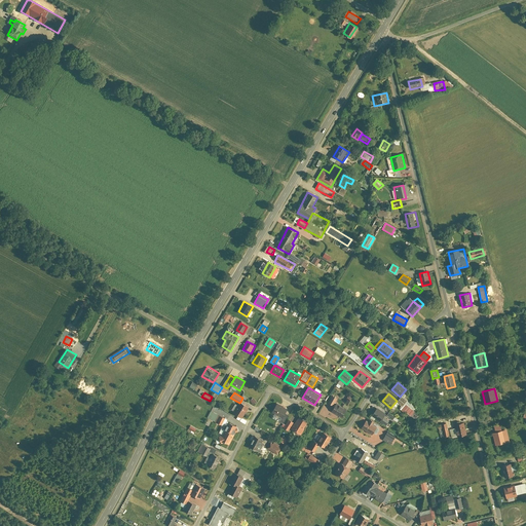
[(329,403),(333,406),(337,399),(333,396),(329,403)]
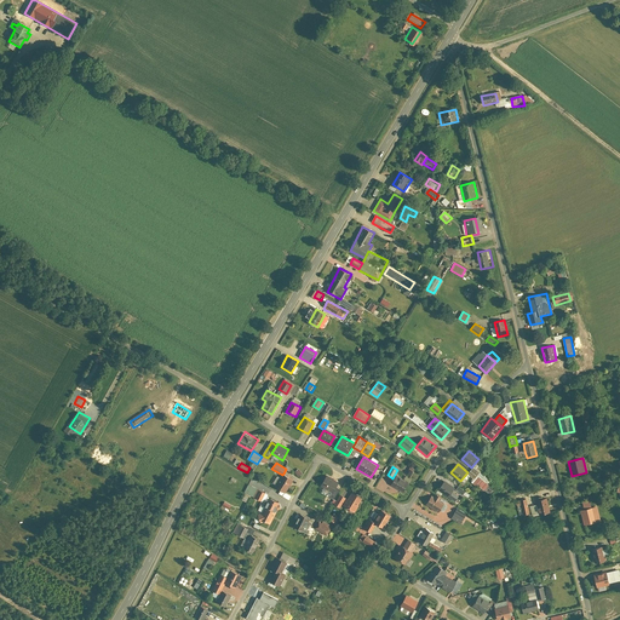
[(475,466),(471,471),(477,476),(481,471),(475,466)]
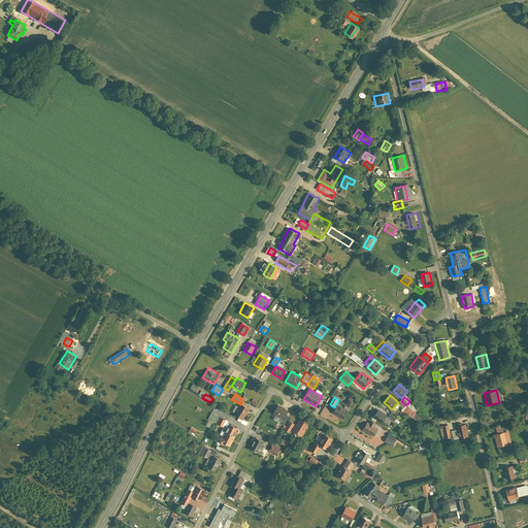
[(250,409),(241,403),(240,404),(234,415),(243,420),(250,409)]
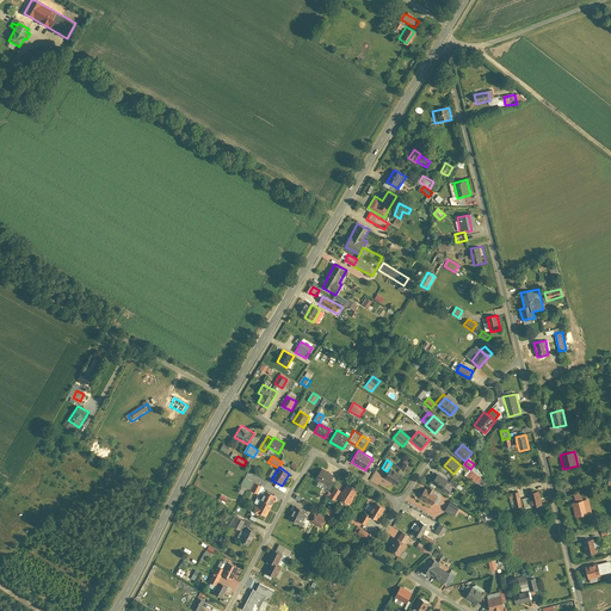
[(315,479),(327,486),(331,480),(334,475),(322,468),(315,479)]
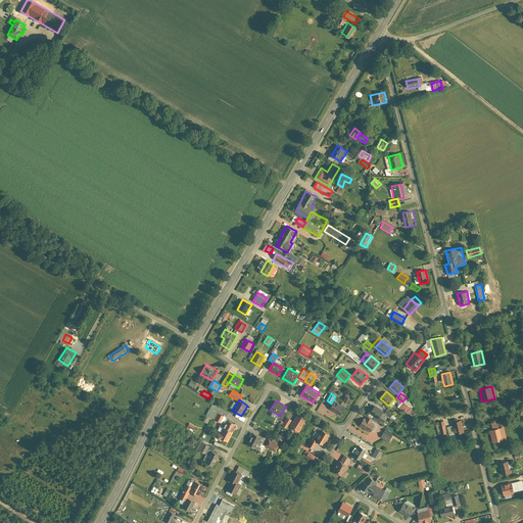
[(330,409),(340,416),(345,408),(335,401),(330,409)]
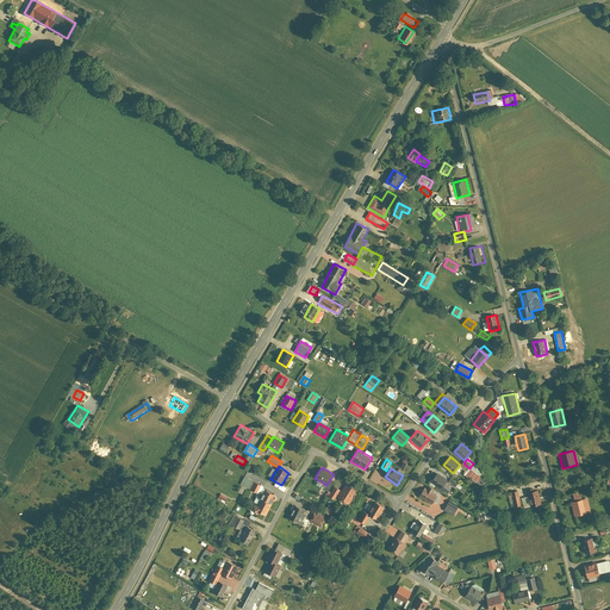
[(480,478),(470,468),(467,471),(465,474),(477,484),(480,478)]
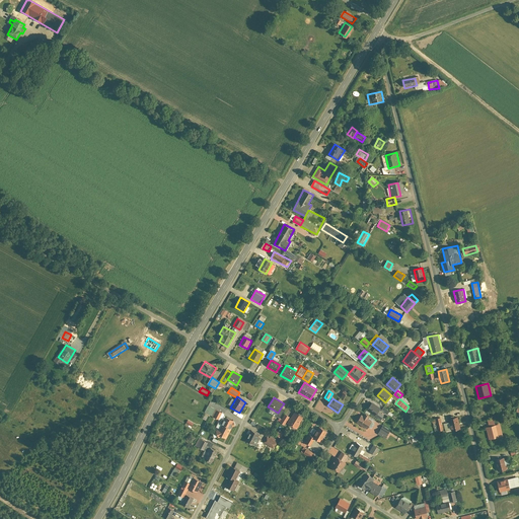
[(379,413),(381,409),(372,402),(367,411),(376,417),(379,413)]
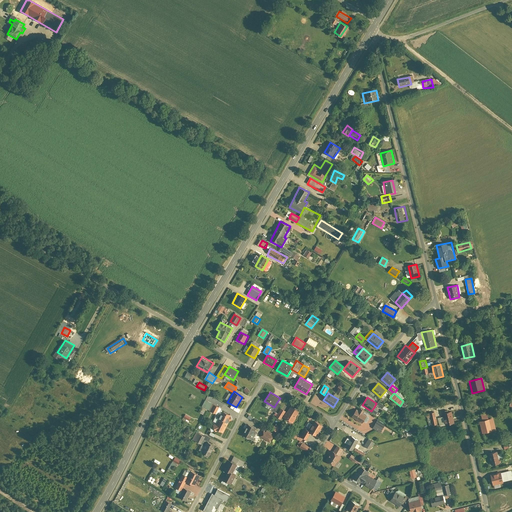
[(202,406),(215,414),(219,408),(206,400),(202,406)]
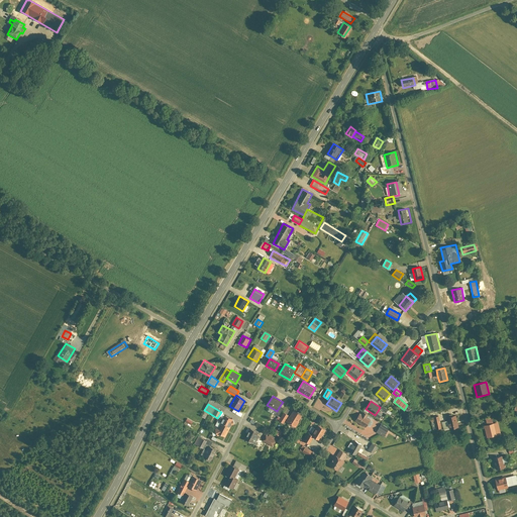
[(278,418),(283,408),(280,406),(277,411),(274,416),(278,418)]
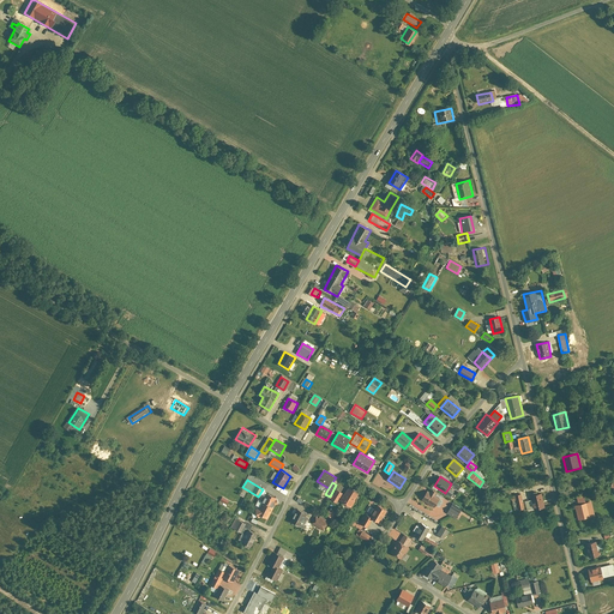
[(341,501),(351,509),(360,493),(349,487),(341,501)]
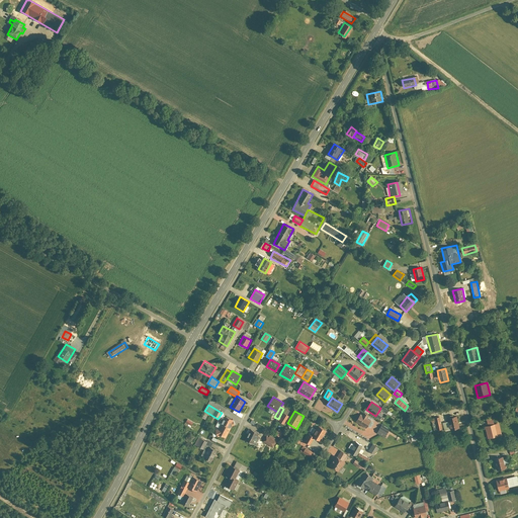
[(283,425),(289,416),(284,414),(279,423),(283,425)]
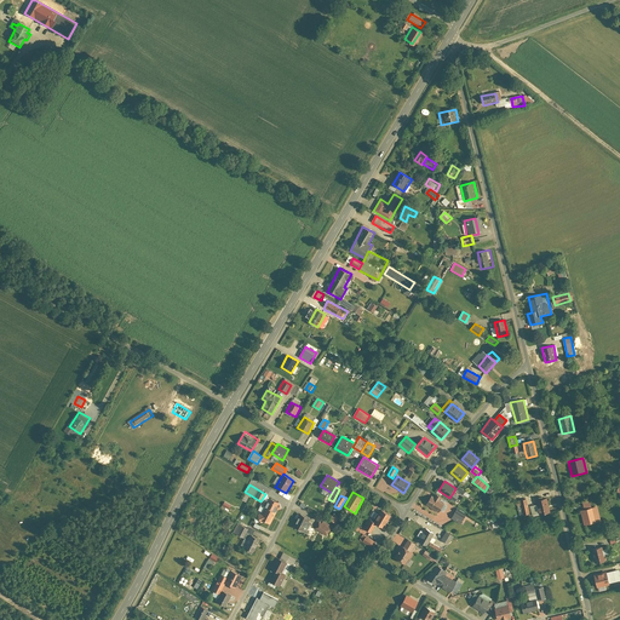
[(425,504),(438,512),(443,504),(431,495),(425,504)]
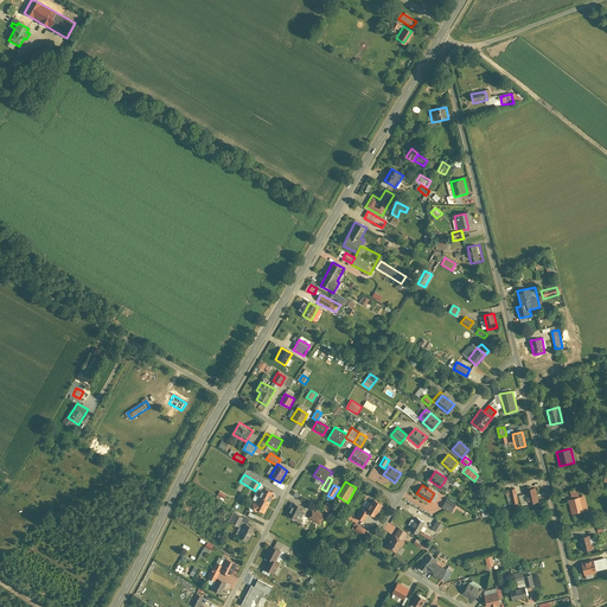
[(261,497),(269,502),(274,492),(266,487),(261,497)]
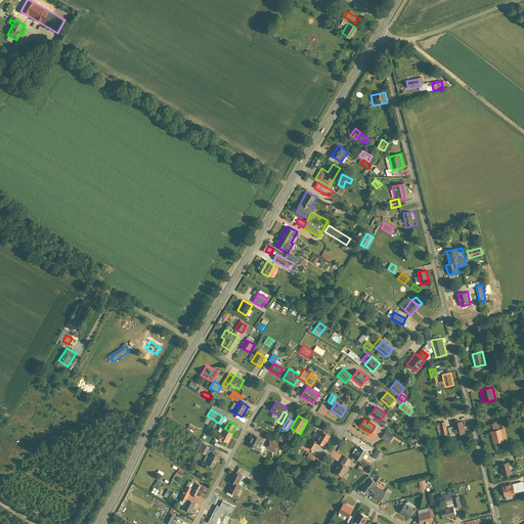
[(442,436),(448,434),(445,422),(439,424),(442,436)]
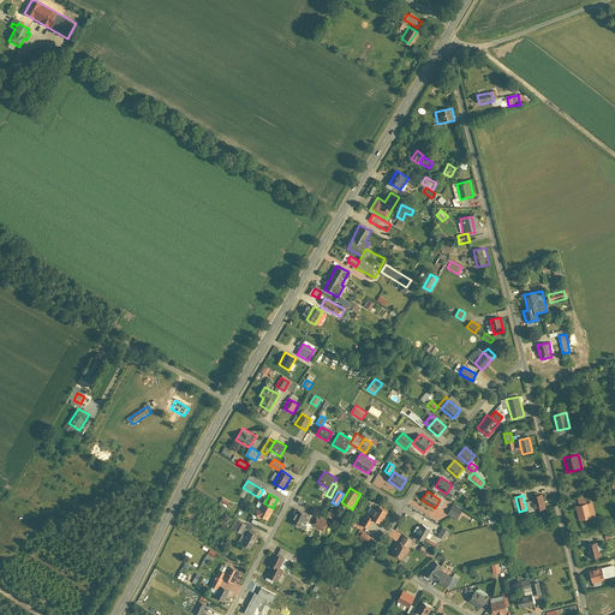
[(545,508),(542,495),(532,497),(535,512),(545,508)]
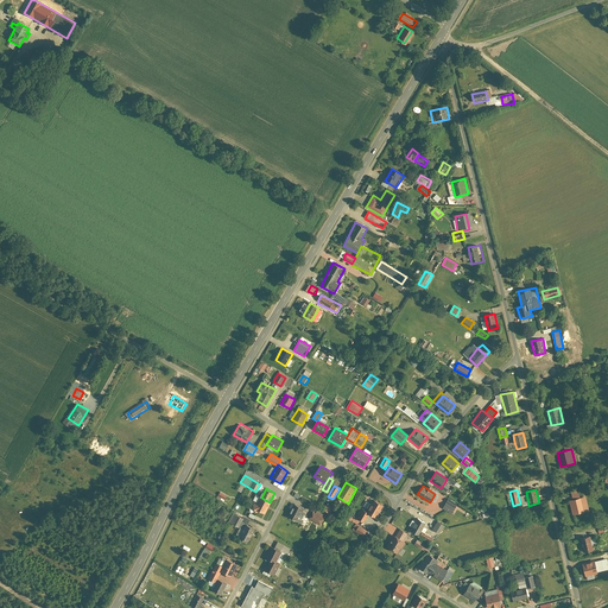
[(265,514),(271,502),(270,502),(261,498),(260,496),(254,508),(265,514)]
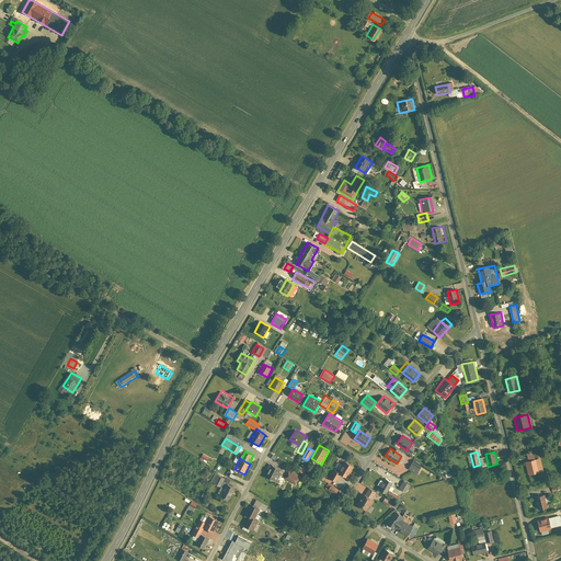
[(540,458),(526,462),(529,476),(545,471),(540,458)]
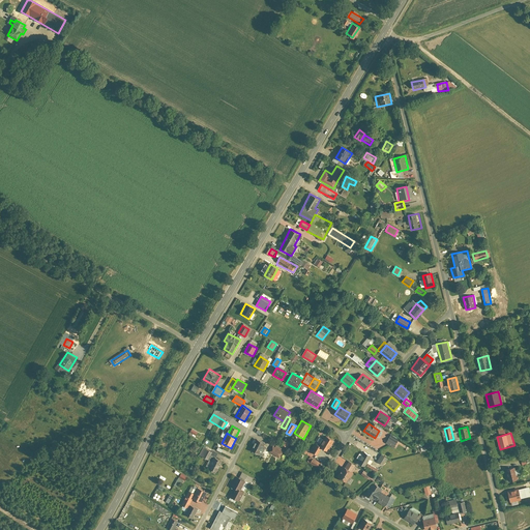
[(400,440),(391,435),(386,443),(394,448),(400,440)]
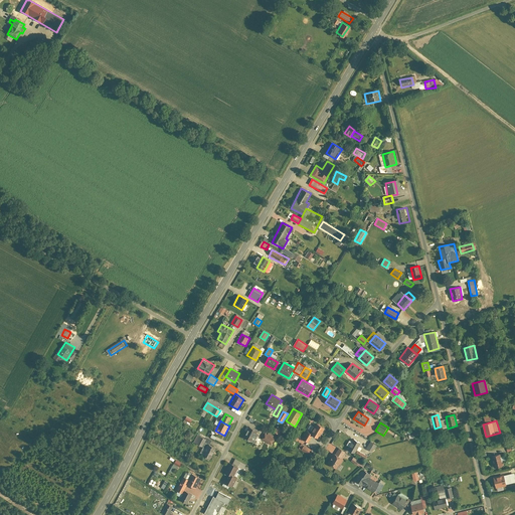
[(313,436),(319,439),(325,427),(317,423),(311,435),(313,436)]
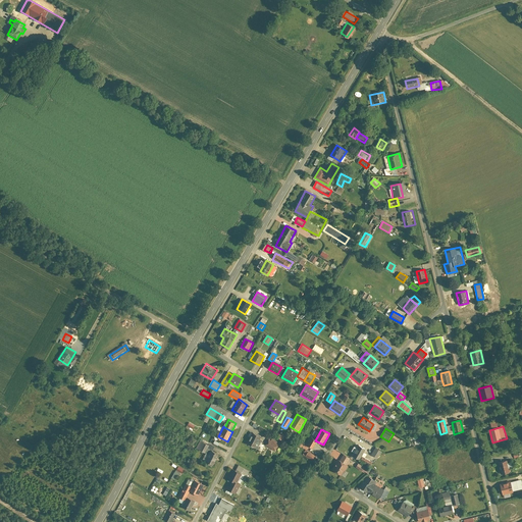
[(255,448),(261,437),(253,432),(247,444),(255,448)]
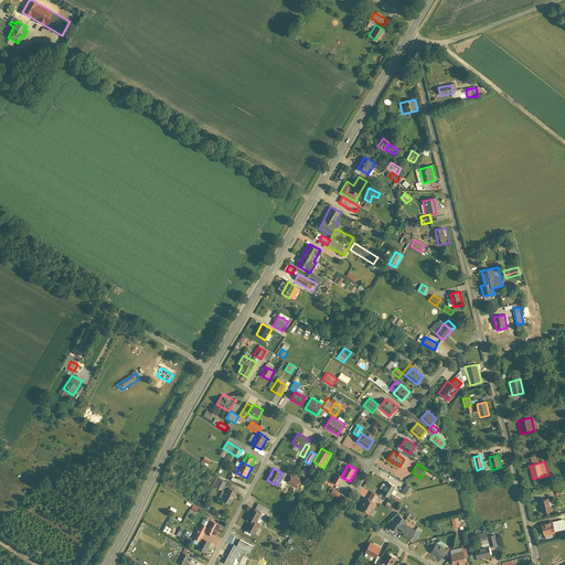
[(305,468),(301,473),(308,478),(311,472),(305,468)]
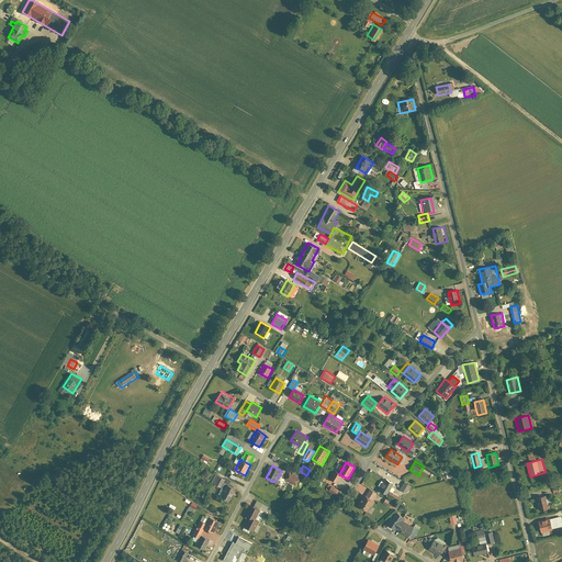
[(336,484),(341,475),(339,474),(335,472),(330,480),(336,484)]
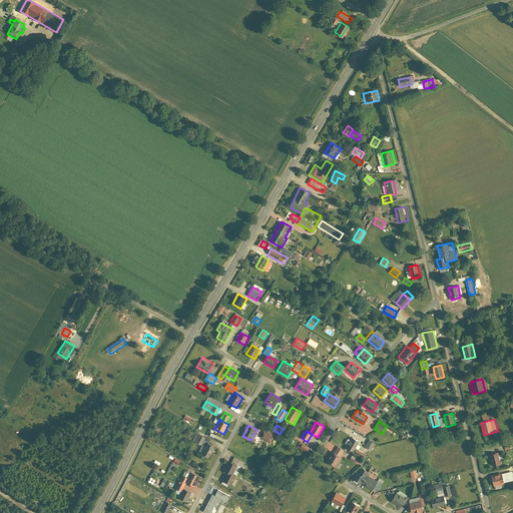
[(271,443),(274,437),(264,432),(261,438),(271,443)]
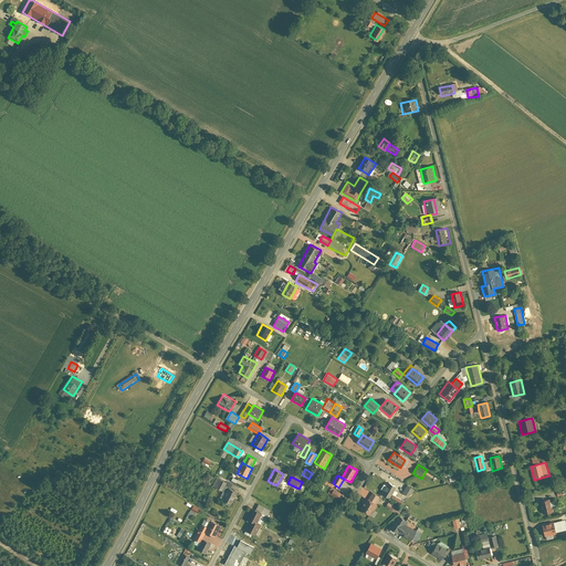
[(212,486),(222,492),(226,486),(227,483),(217,479),(212,486)]
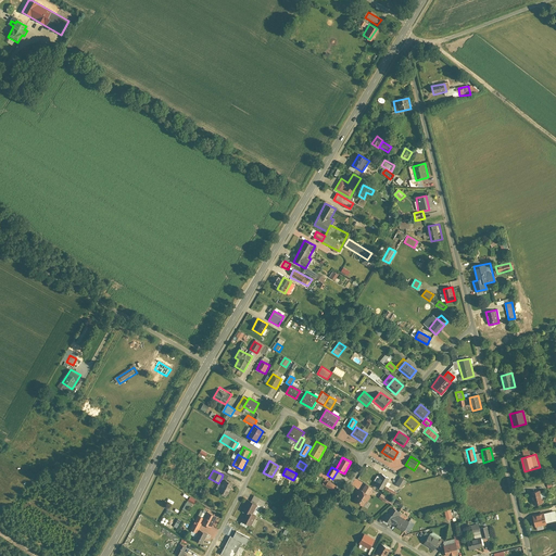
[(375,485),(383,491),(386,487),(390,479),(382,474),(375,485)]
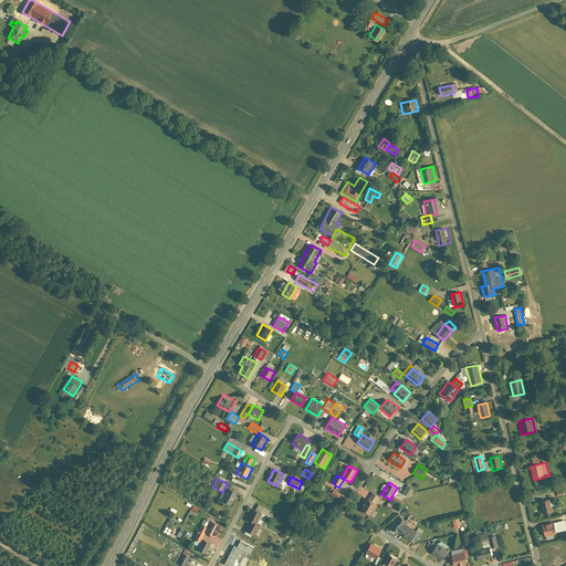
[(219,499),(231,504),(238,493),(226,486),(222,492),(219,499)]
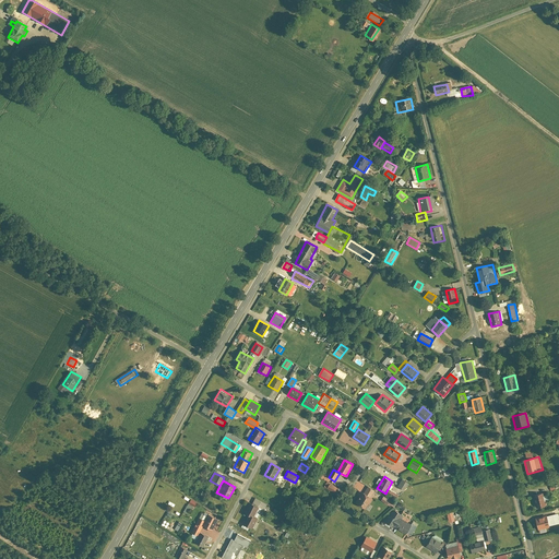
[(397,487),(405,491),(409,484),(402,480),(397,487)]
